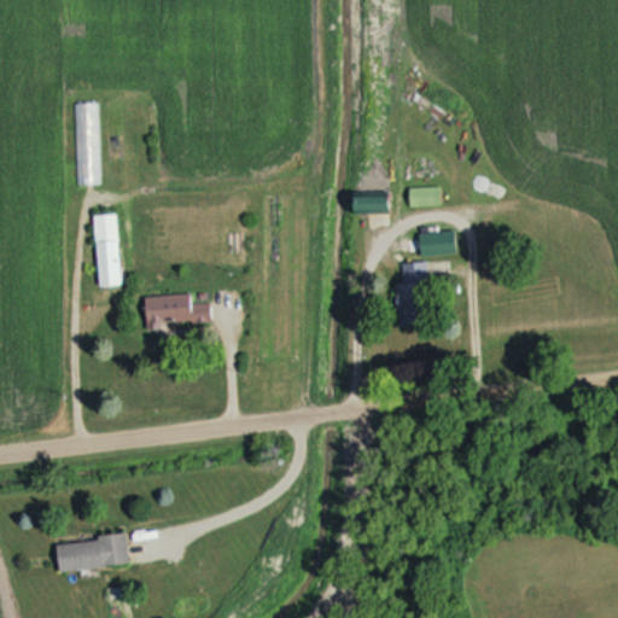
[(76,101),(76,184),(99,182),(99,101),(76,101)]
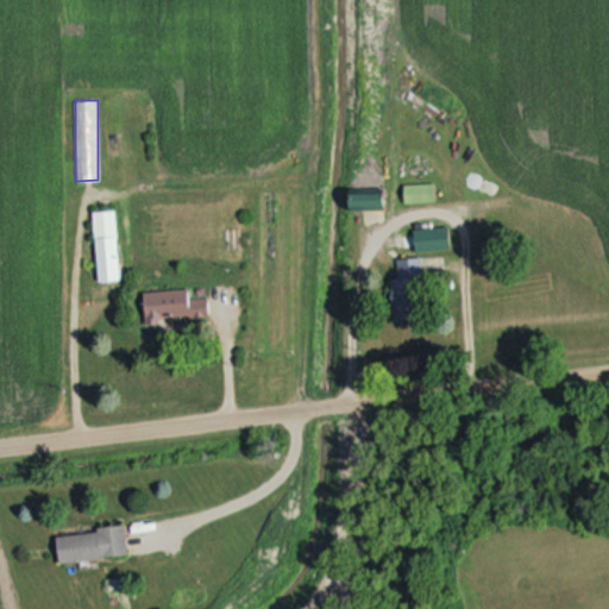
[(437,203),(437,183),(405,183),(405,203),(437,203)]
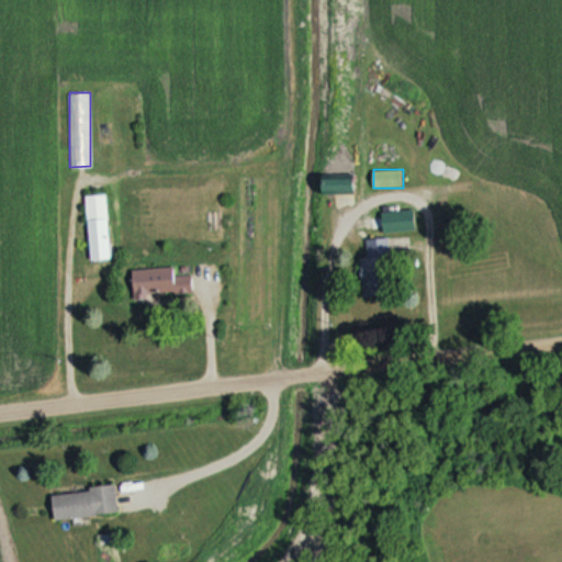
[(324,194),(357,194),(357,176),(324,176),(324,194)]
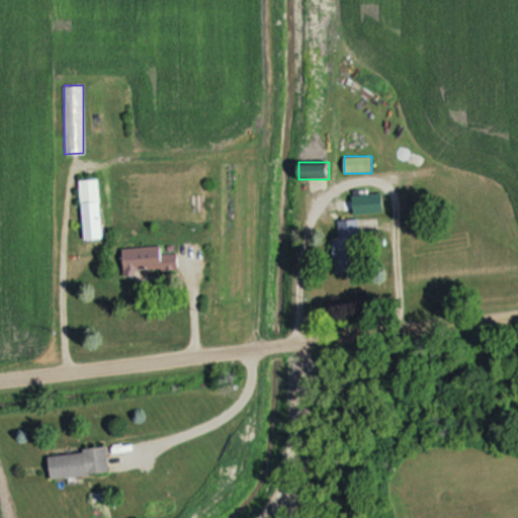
[(102,239),(99,179),(81,179),(83,240),(102,239)]
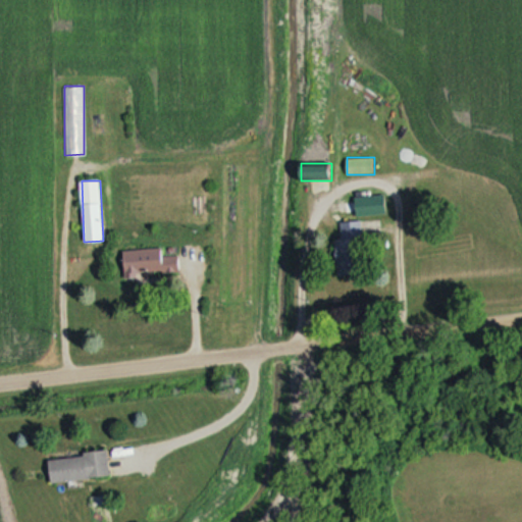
[(356,214),(390,214),(390,195),(356,195),(356,214)]
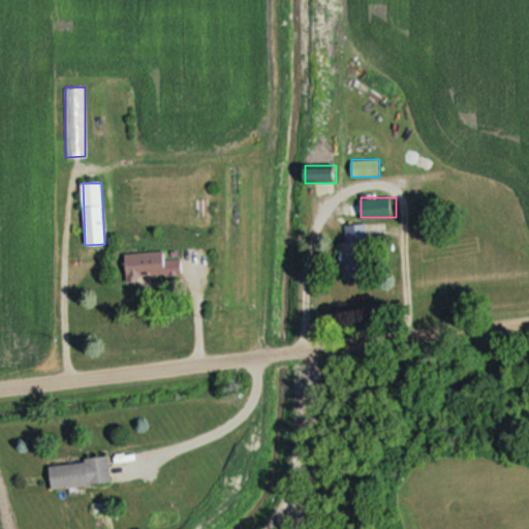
[(355,240),(385,240),(385,223),(355,223),(355,240)]
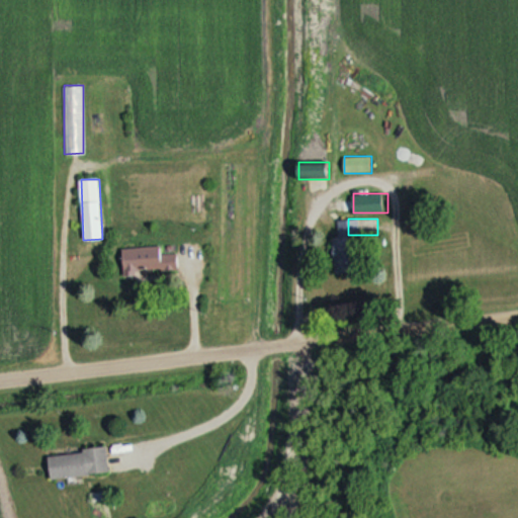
[(122,249),(124,276),(180,270),(178,252),(162,254),(161,245),(122,249)]
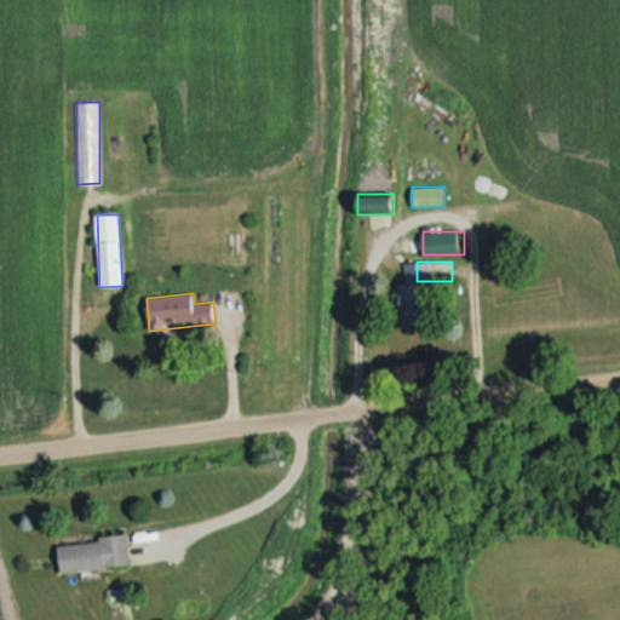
[(131,567),(127,537),(58,545),(62,574),(131,567)]
